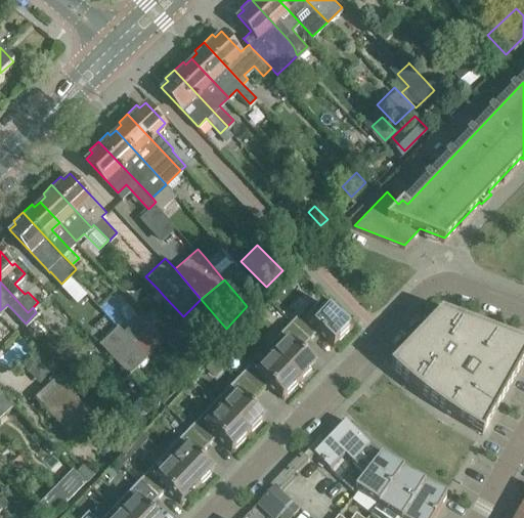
[(254,282),(244,290),(252,300),(262,292),(254,282)]
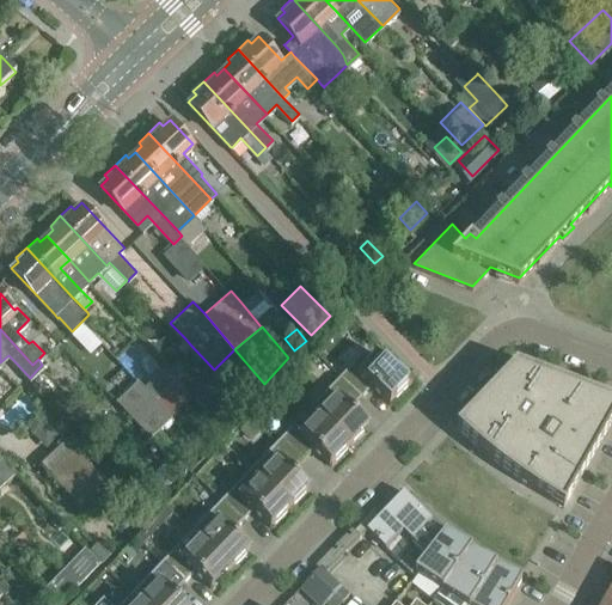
[(184,337),(178,343),(185,350),(191,346),(184,337)]
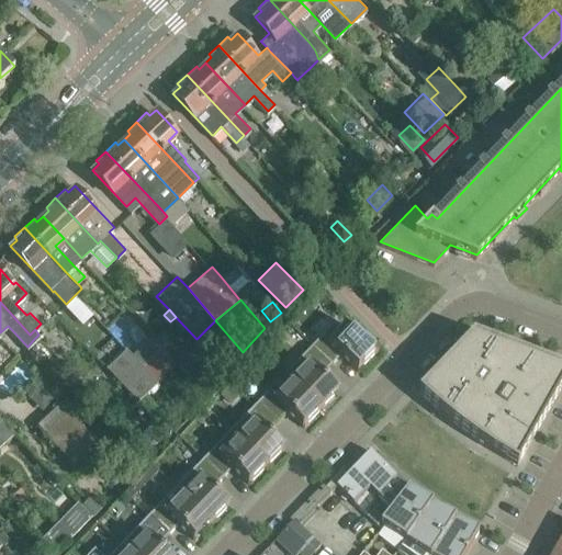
[(358,365),(362,361),(363,361),(379,346),(367,335),(363,337),(346,320),(340,325),(334,319),(312,342),(332,361),(341,351),(358,365)]
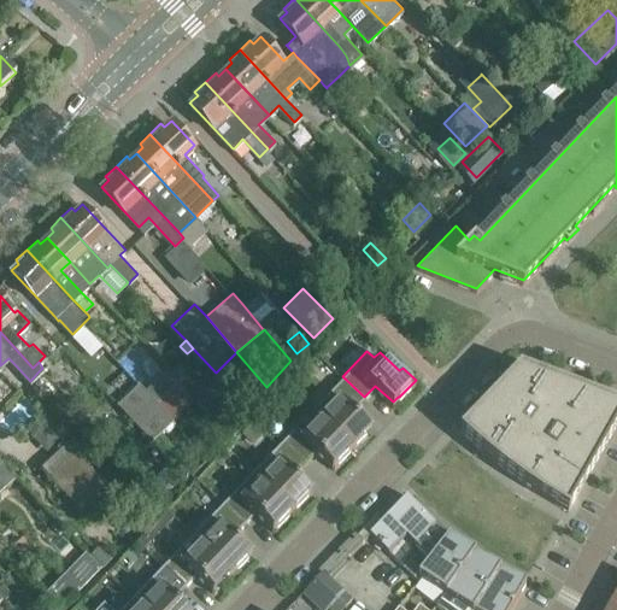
[(266,387),(236,352),(216,373),(247,408),(266,387)]
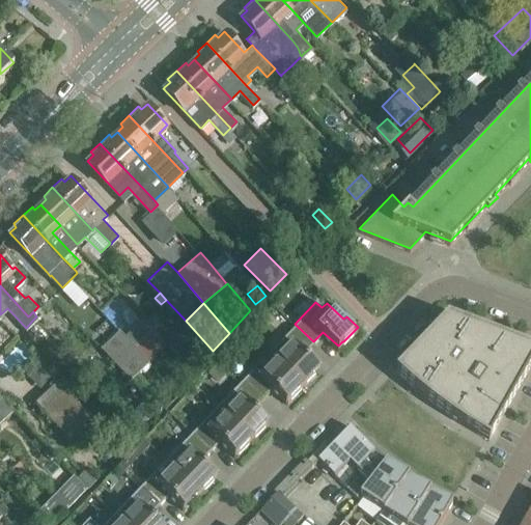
[(413,382),(428,395),(449,411),(466,421),(480,431),(488,436),(530,360),(530,344),(447,313),(396,366),(400,370),(413,382)]
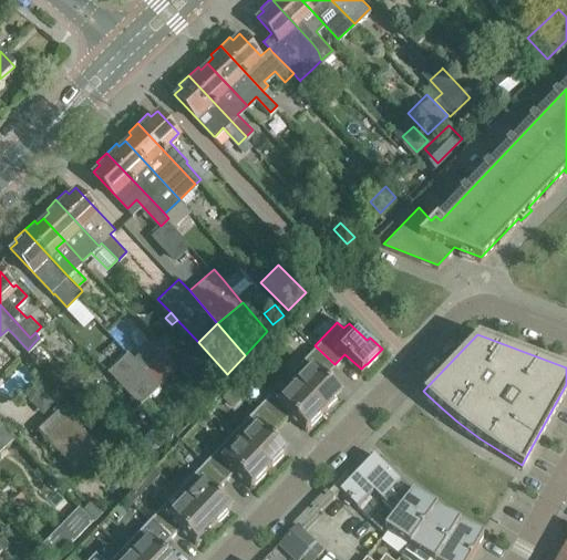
[(198,342),(178,363),(179,365),(207,394),(227,374),(198,342)]
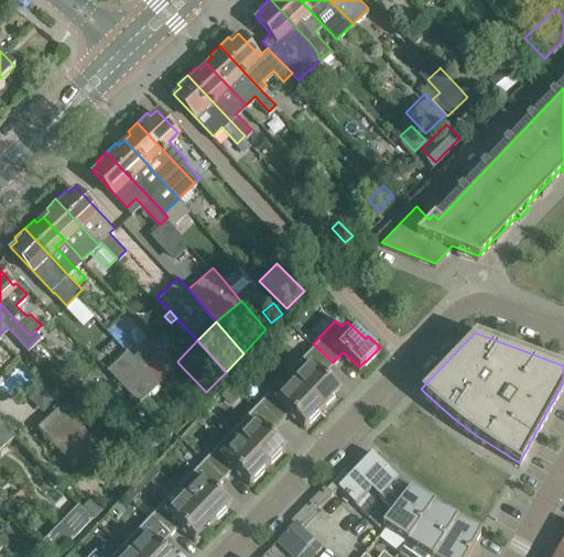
[(160,342),(140,361),(158,381),(179,363),(177,361),(160,342)]
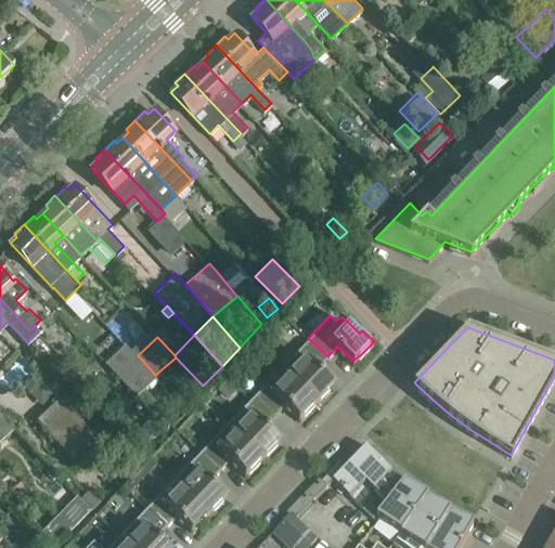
[(327,356),(308,338),(281,366),(317,400),(333,382),(318,367),(327,356)]
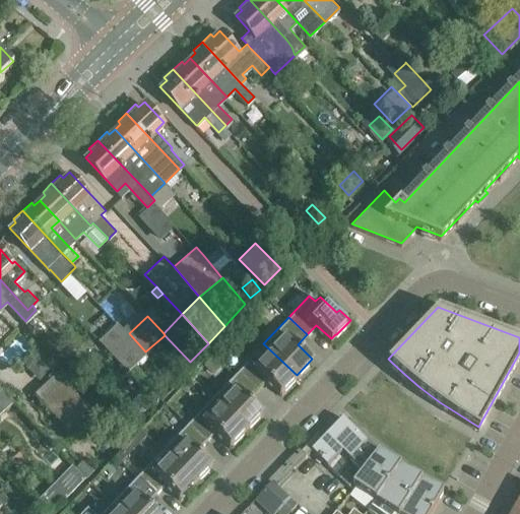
[(146,352),(145,351),(129,333),(120,322),(101,339),(128,369),(146,352)]
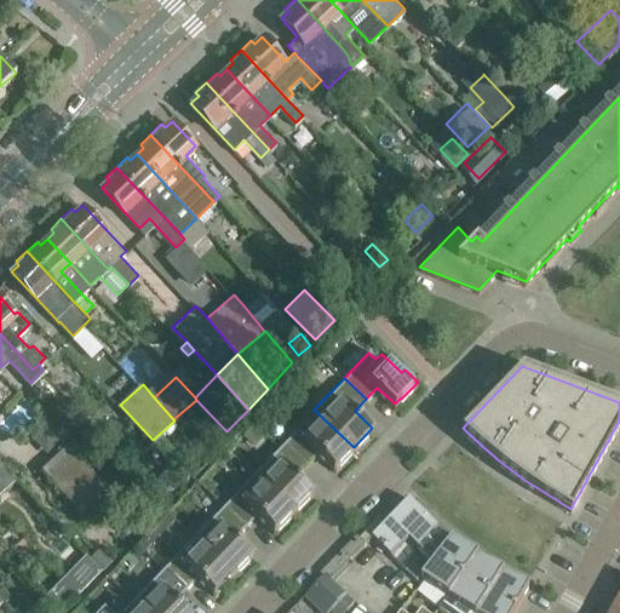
[(336,468),(351,450),(354,447),(314,410),(285,440),(306,462),(317,450),(336,468)]
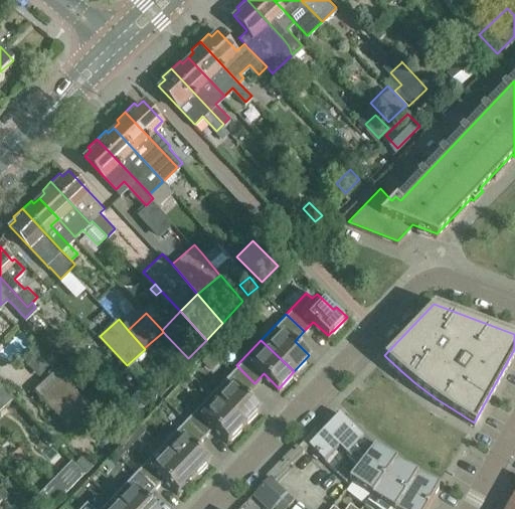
[(129,364),(128,365),(141,380),(149,373),(136,358),(129,364)]
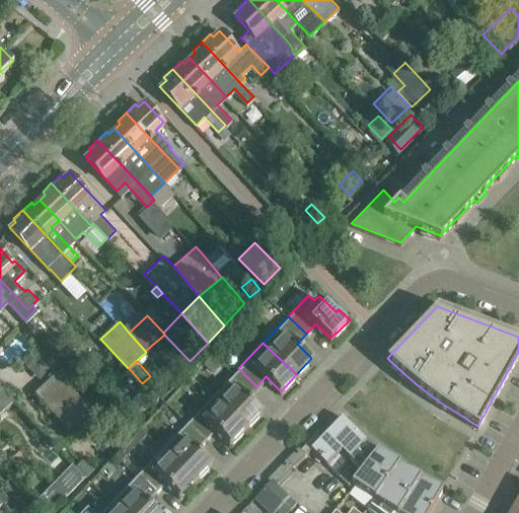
[(256,386),(238,368),(213,394),(246,427),(262,411),(246,395),(256,386)]
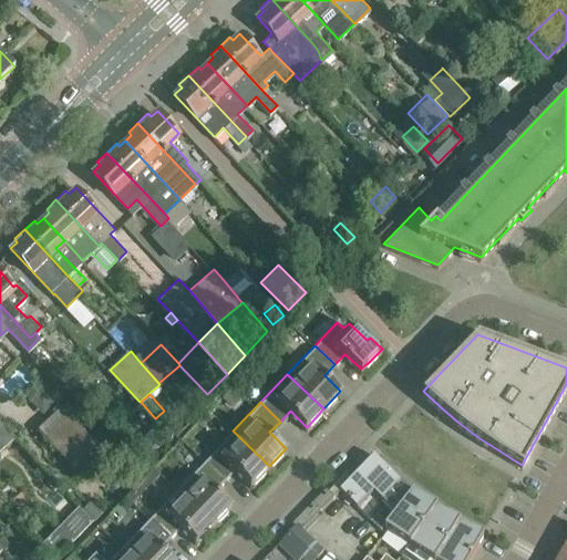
[(62,404),(47,418),(38,426),(74,467),(99,446),(62,404)]
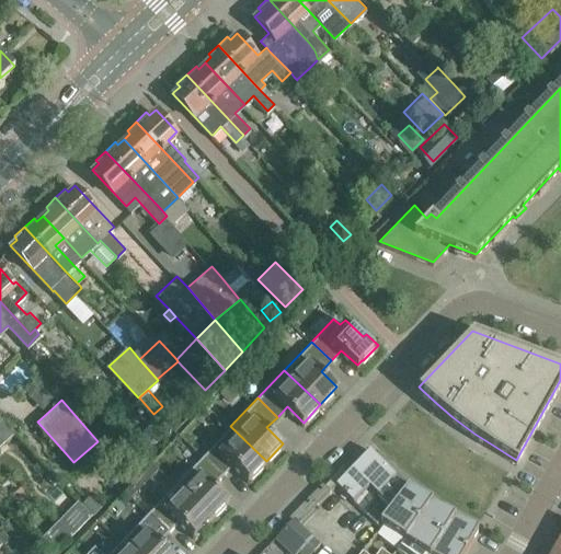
[(0,418),(0,445),(15,431),(2,417),(0,418)]
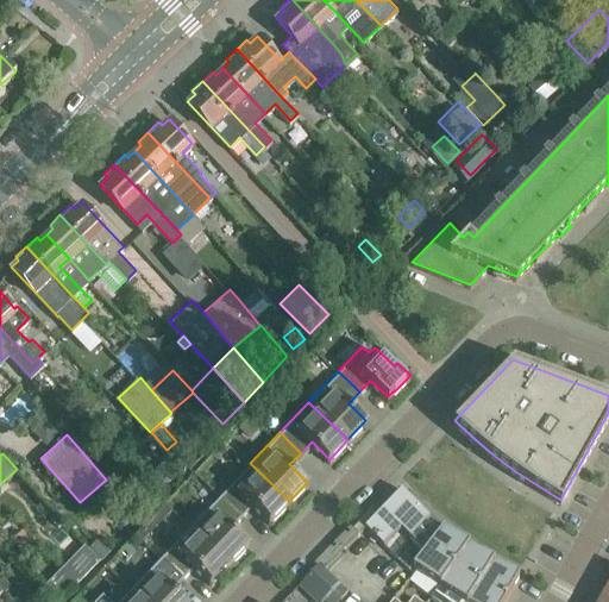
[(165,456),(150,470),(163,484),(179,469),(165,456)]
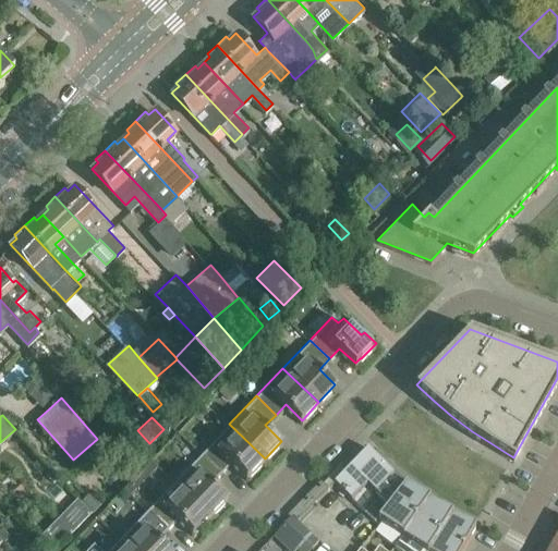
[(247,476),(265,458),(229,424),(202,452),(221,470),(231,461),(247,476)]
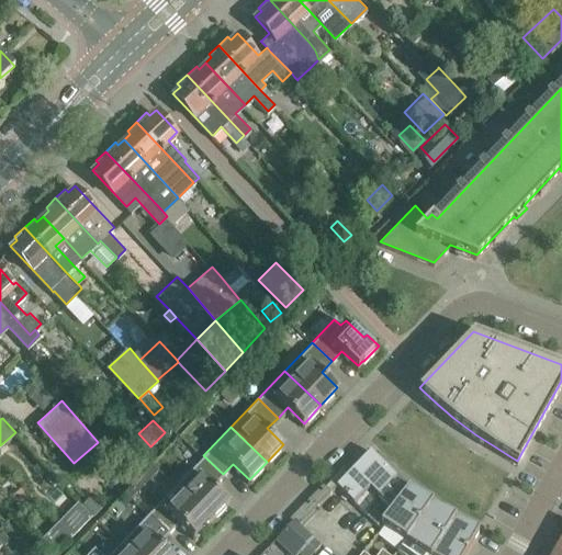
[(353,499),(370,483),(392,503),(408,482),(409,483),(411,482),(391,466),(370,446),(336,483),(353,499)]
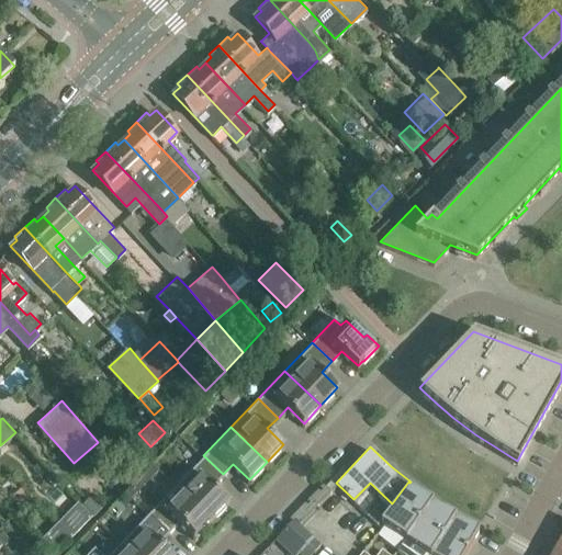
[(223,474),(203,455),(176,483),(212,518),(229,500),(213,485),(223,474)]
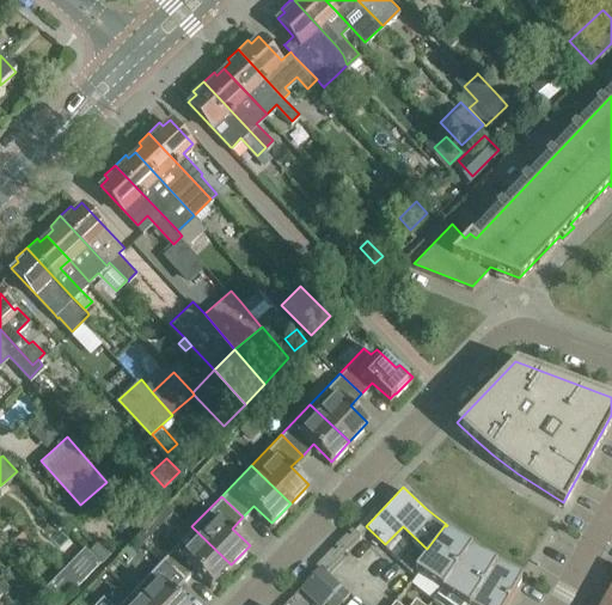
[(427,549),(415,564),(441,585),(442,585),(470,544),(471,543),(446,526),(445,525),(427,549)]
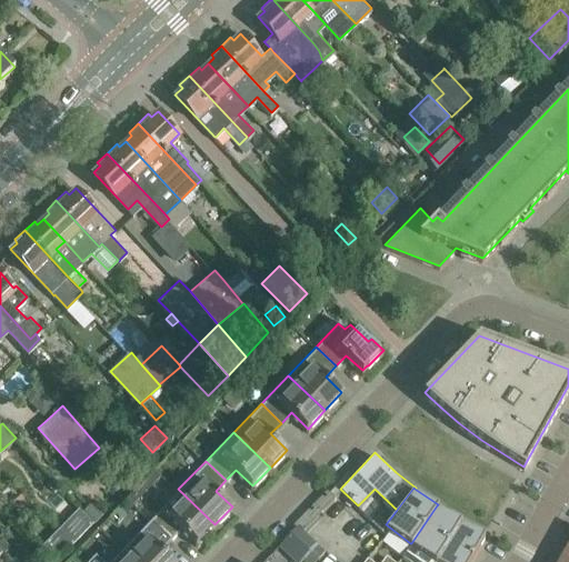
[(178,489),(150,518),(170,538),(181,527),(198,543),(215,524),(178,489)]
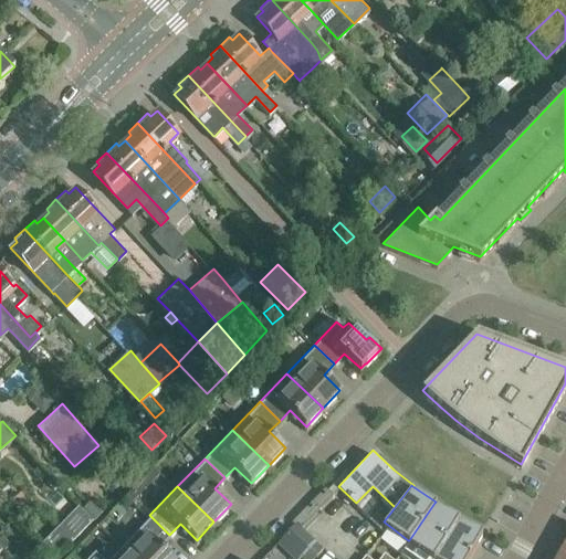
[(24,513),(35,503),(21,488),(11,498),(24,513)]
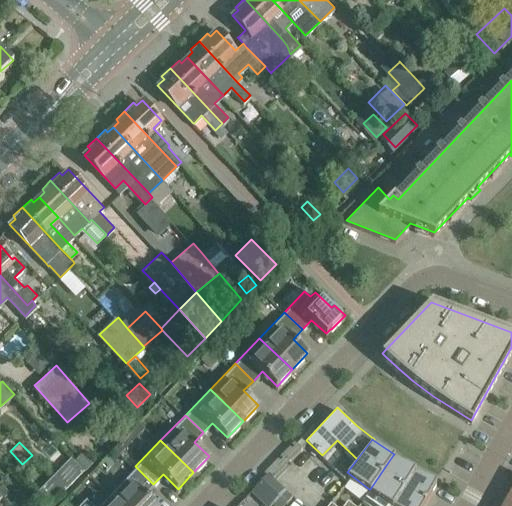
[(369,489),(361,500),(370,505),(390,505),(414,469),(415,468),(393,455),(370,489),(369,489)]
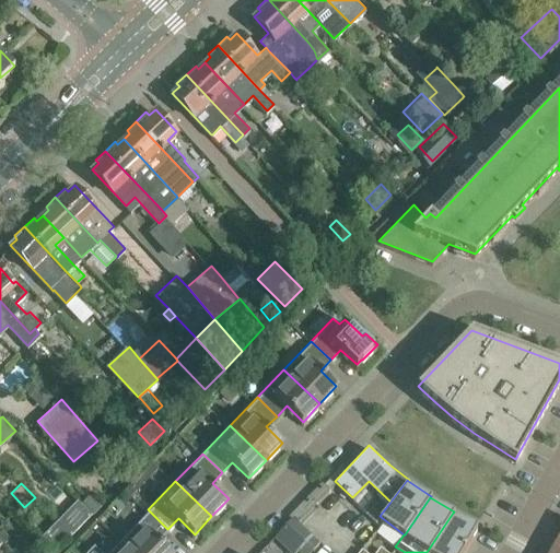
[(366,510),(375,519),(381,513),(372,504),(366,510)]
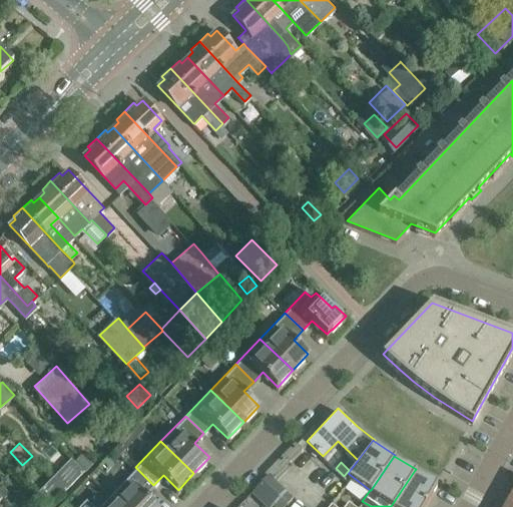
[(153,485),(135,467),(110,493),(125,506),(157,506),(144,494),(153,485)]
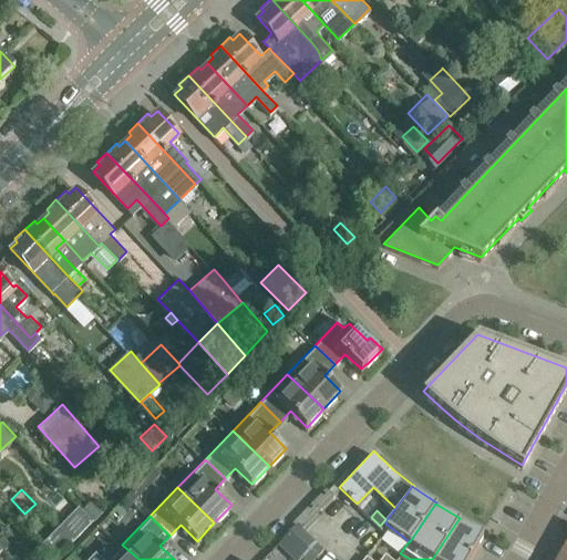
[(459,519),(432,559),(466,559),(483,531),(459,519)]
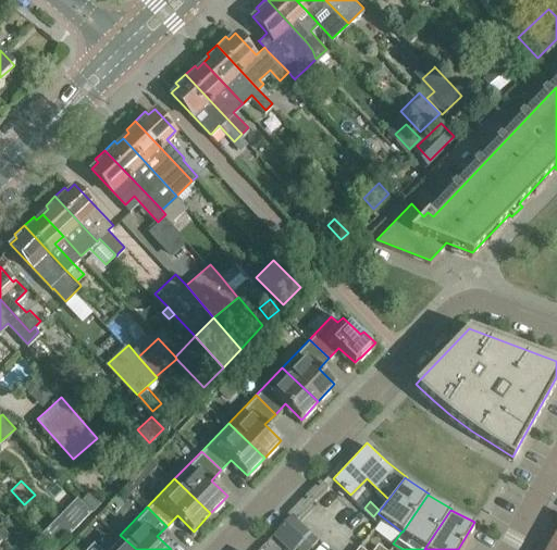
[(292,513),(273,533),(292,549),(296,546),(304,537),(310,529),(302,524),(292,513)]
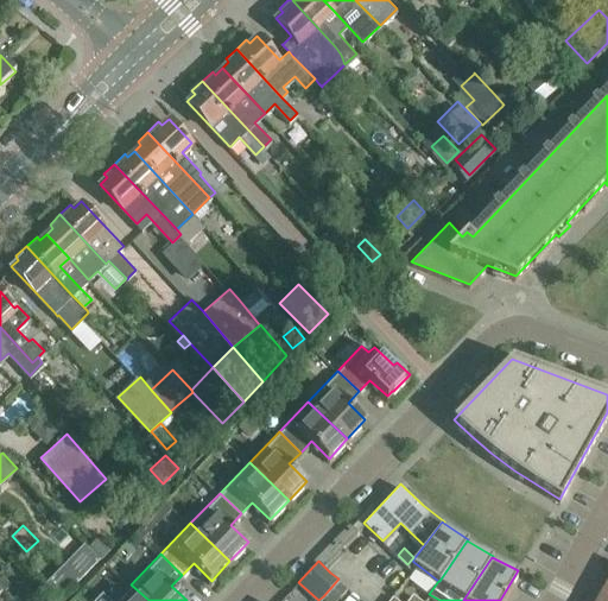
[(56,596),(65,586),(52,573),(42,583),(56,596)]
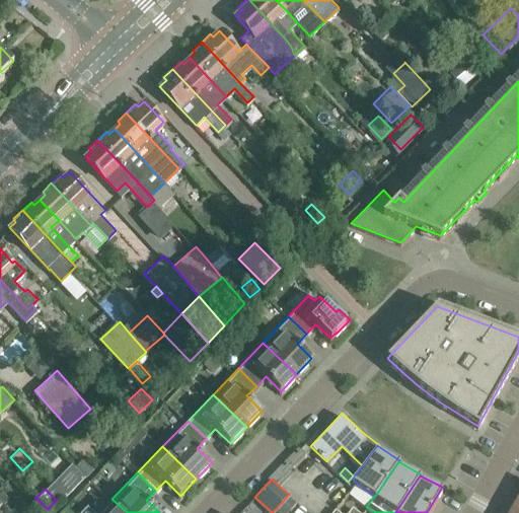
[(289,494),(283,501),(290,507),(296,500),(289,494)]
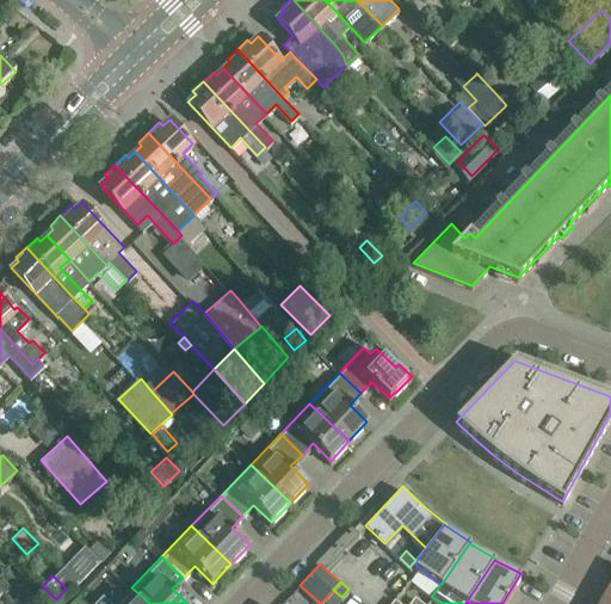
[(112,603),(102,593),(91,603),(149,603),(131,587),(115,603),(112,603)]
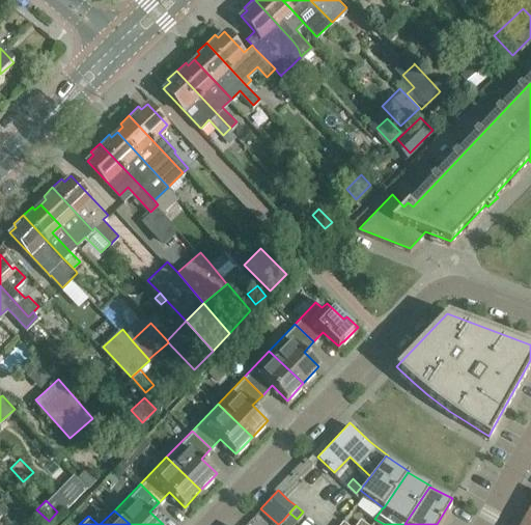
[(530,524),(530,514),(528,513),(521,524),(530,524)]
